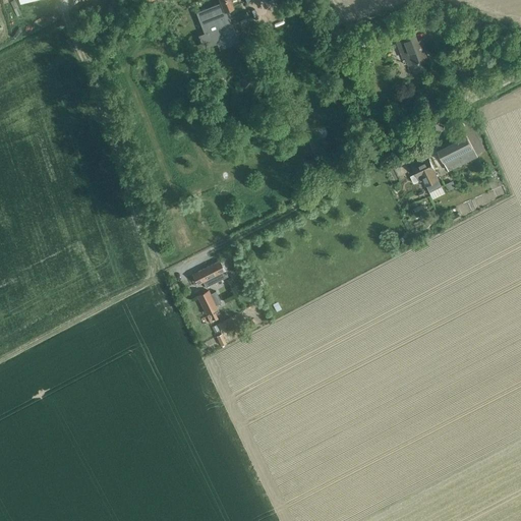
[(217,0),(219,4),(222,12),(231,9),(227,0),(217,0)]
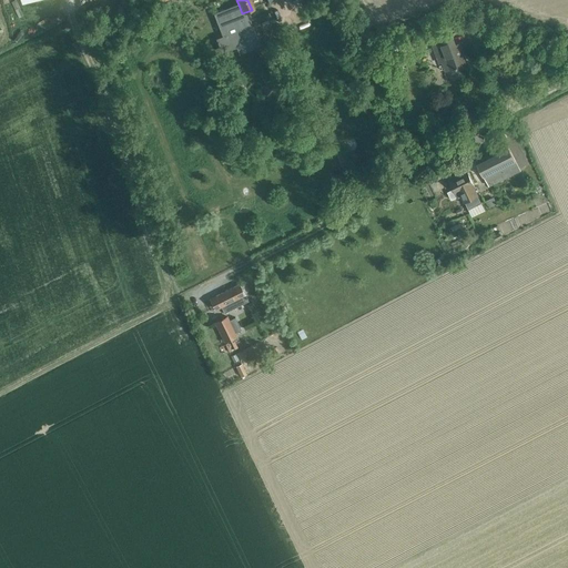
[(236,4),(213,14),(222,36),(214,39),(219,50),(240,41),(243,50),(255,46),(246,26),(242,28),(240,22),(243,21),(236,4)]
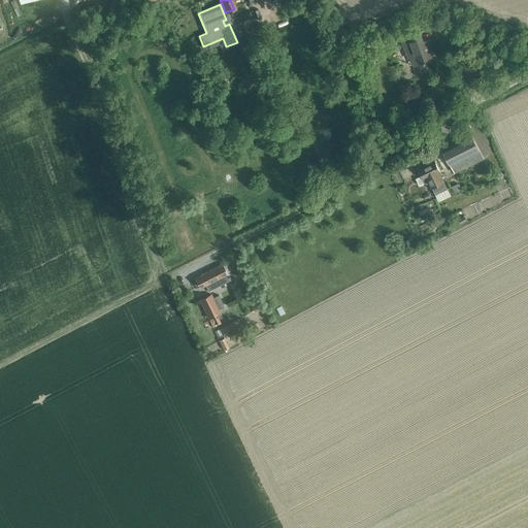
[(434,59),(429,43),(427,38),(422,40),(420,35),(421,34),(402,41),(408,59),(410,58),(414,66),(424,62),(424,63),(426,62),(425,62),(434,59)]
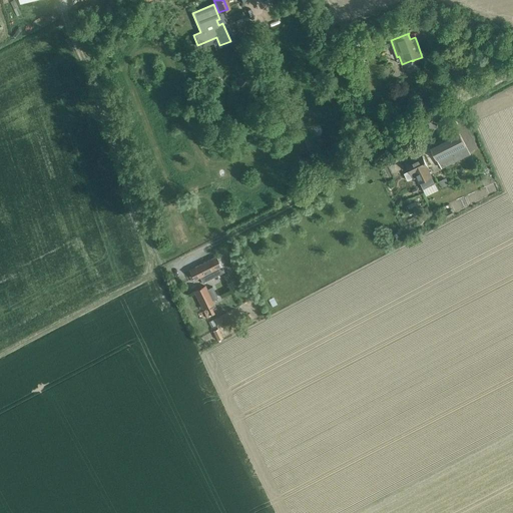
[(348,51),(351,57),(360,54),(357,47),(348,51)]
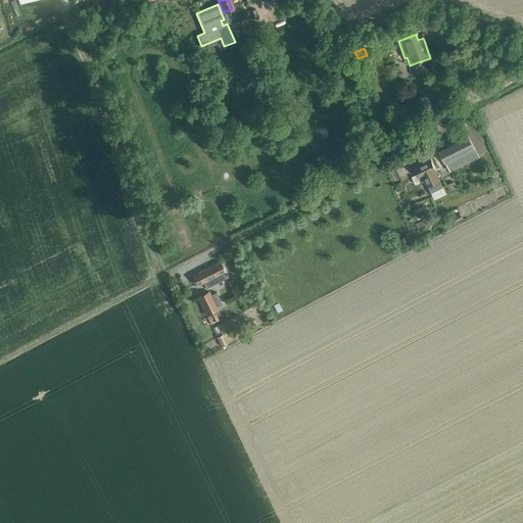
[(368,56),(359,59),(363,68),(371,65),(368,56)]
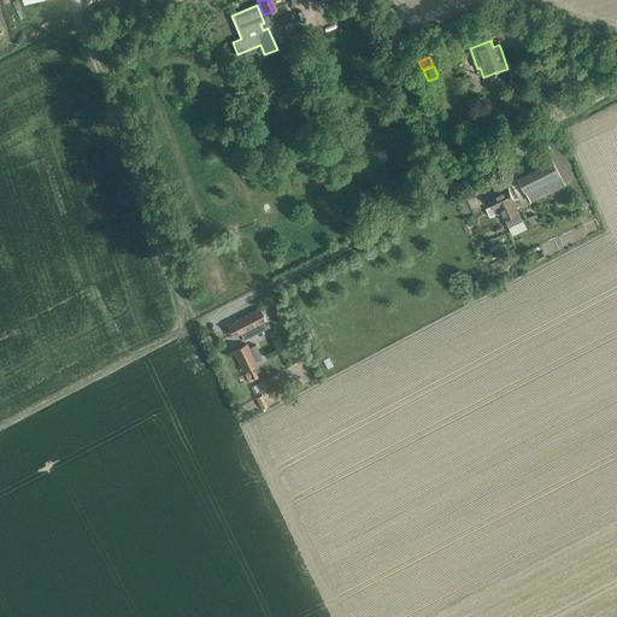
[(565,184),(564,182),(573,178),(560,153),(517,175),(532,203),(565,184)]
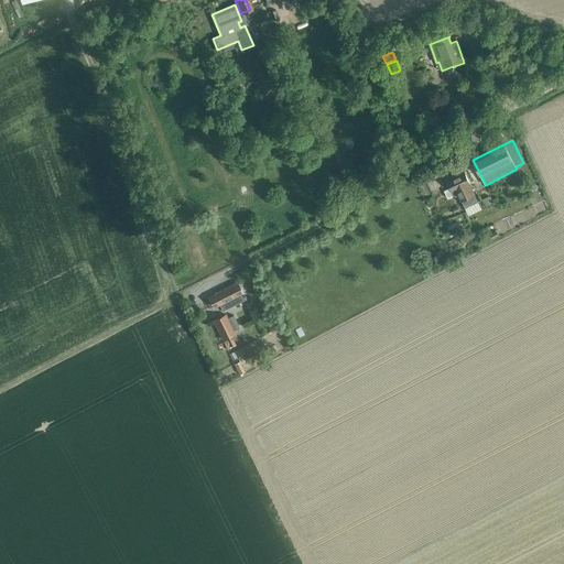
[(451,187),(444,191),(448,198),(454,195),(454,196),(458,194),(461,201),(462,201),(465,207),(478,202),(472,188),(468,191),(465,185),(468,183),(469,183),(464,172),(447,180),(451,187)]
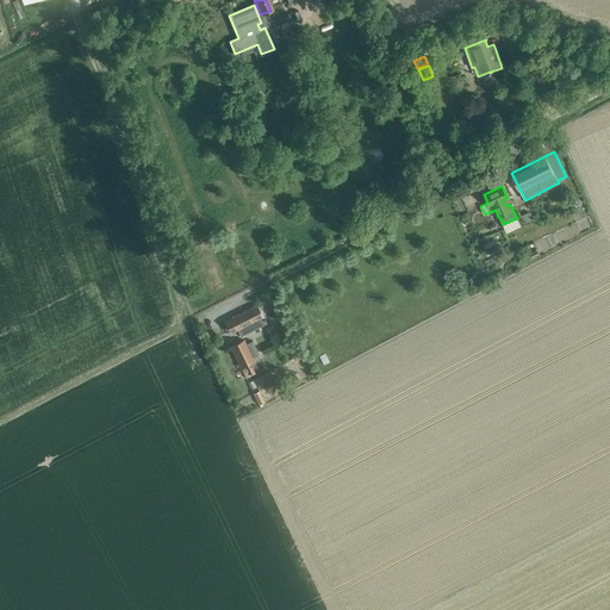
[(530,211),(521,216),(524,223),(534,219),(530,211)]
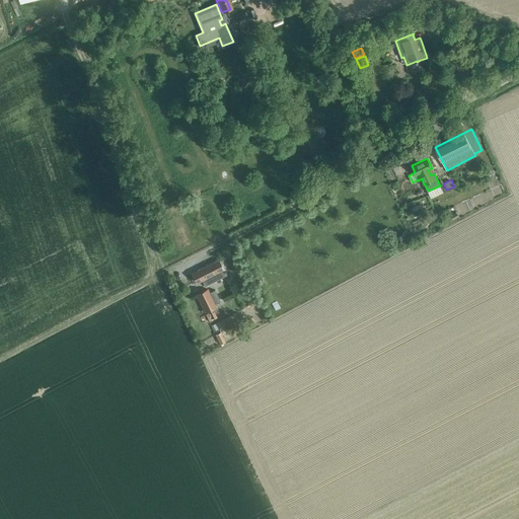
[(199,273),(193,276),(196,282),(202,279),(202,281),(205,285),(220,278),(226,275),(220,261),(198,271),(199,273)]
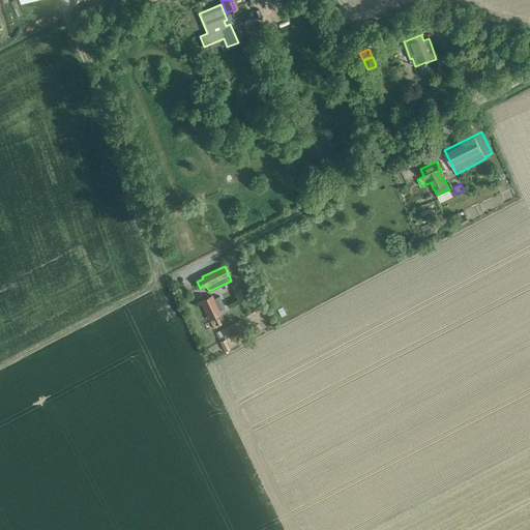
[(200,302),(209,321),(222,316),(212,296),(200,302)]
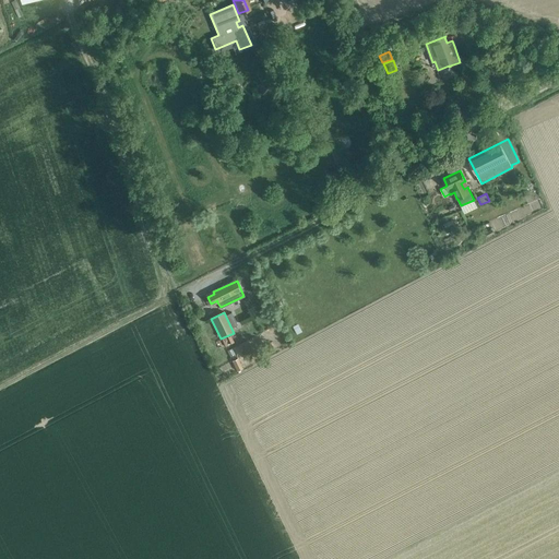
All buildings are outlined.
